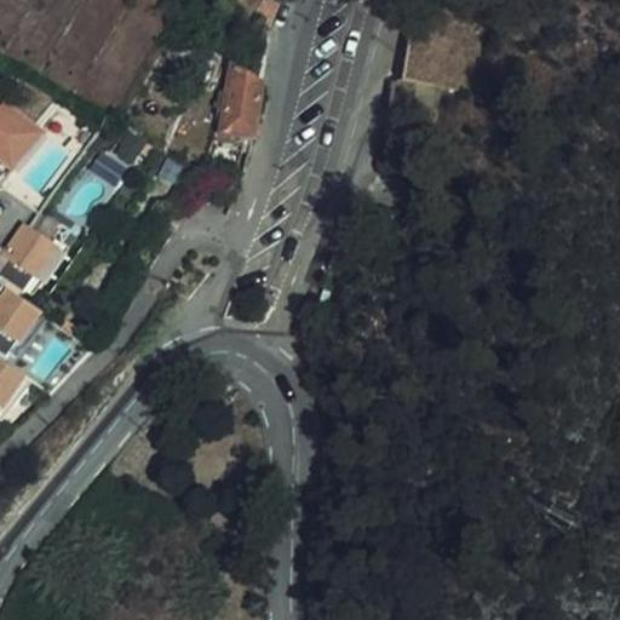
[(273,24),(281,0),(264,0),(256,16),(273,24)]
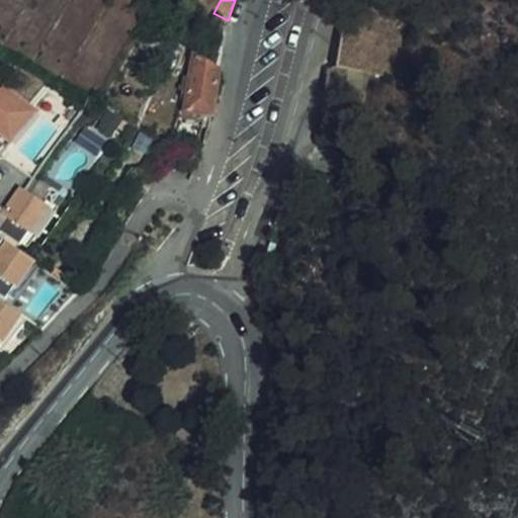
[(346,106),(351,74),(402,83),(410,29),(358,21),(360,11),(348,8),(340,60),(327,74),(323,102),(346,106)]
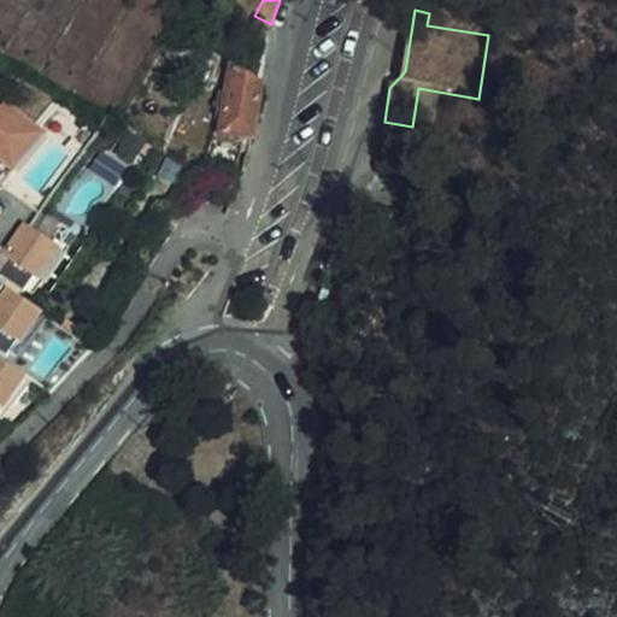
[(262,80),(239,65),(233,93),(223,92),(213,131),(218,139),(222,141),(236,144),(238,133),(253,135),(262,80)]
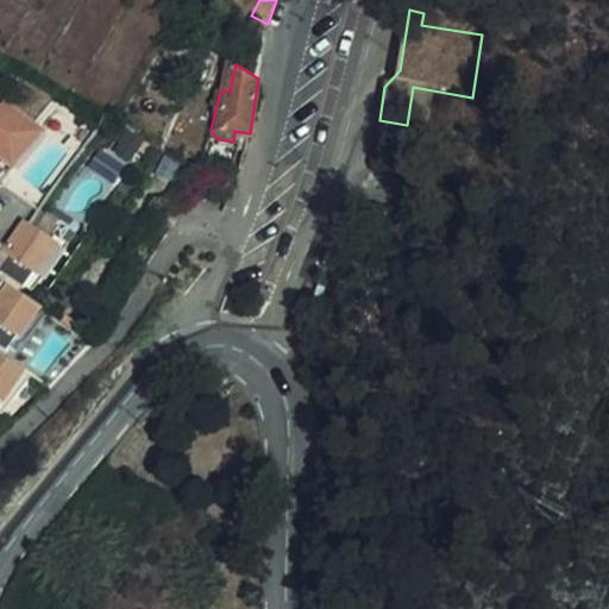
[(0,157),(2,159),(0,162),(0,165),(10,173),(44,133),(6,100),(0,105),(0,157)]
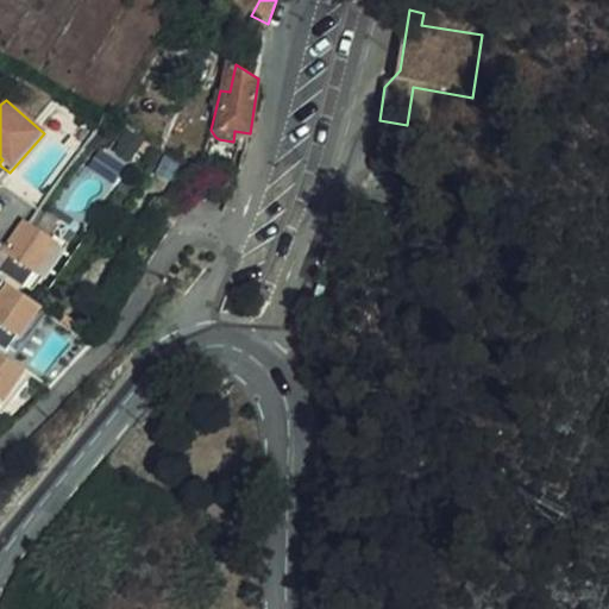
[(130,159),(142,140),(130,131),(117,151),(130,159)]
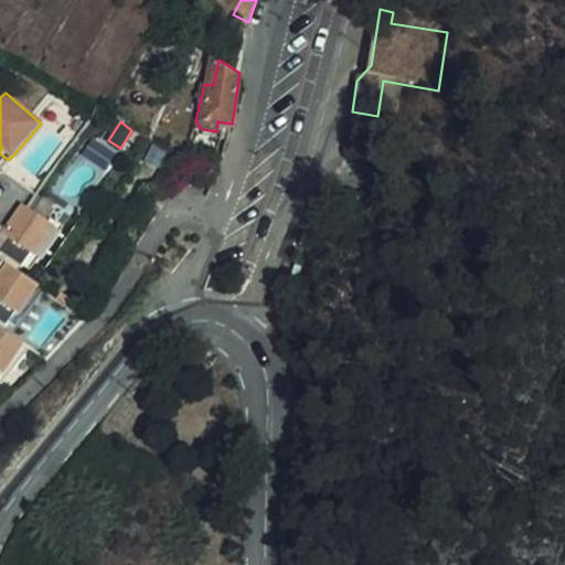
[(31,212),(28,209),(0,247),(0,254),(1,253),(21,266),(31,254),(34,255),(54,226),(45,221),(57,206),(41,194),(31,206),(34,209),(31,212)]
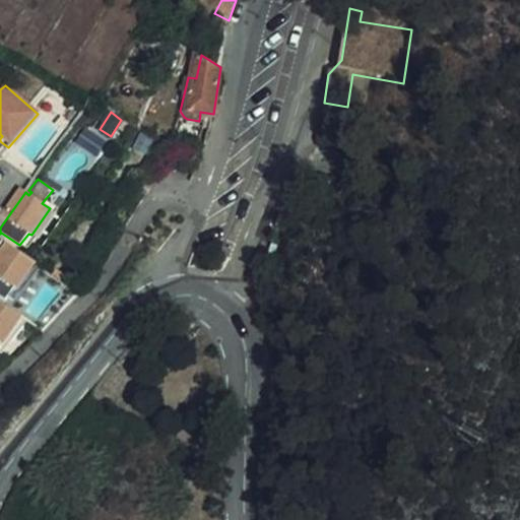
[(0,228),(25,192),(20,189),(5,211),(0,207),(0,228)]
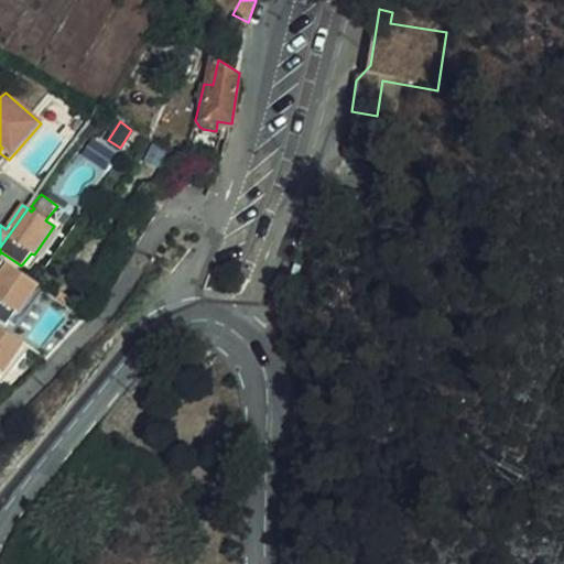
[(38,284),(7,263),(0,271),(0,321),(4,324),(14,312),(18,314),(38,284)]
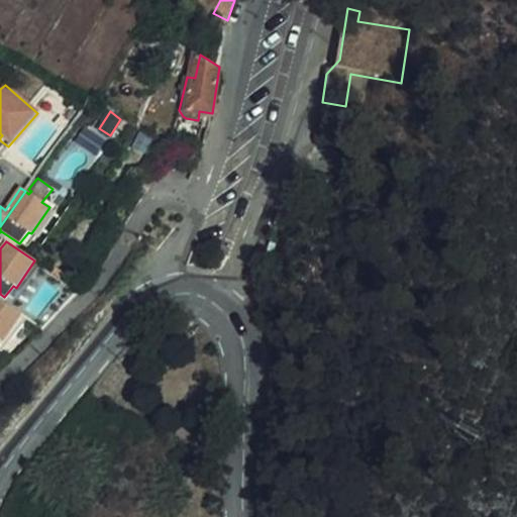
[(0,340),(1,341),(20,317),(0,301),(0,340)]
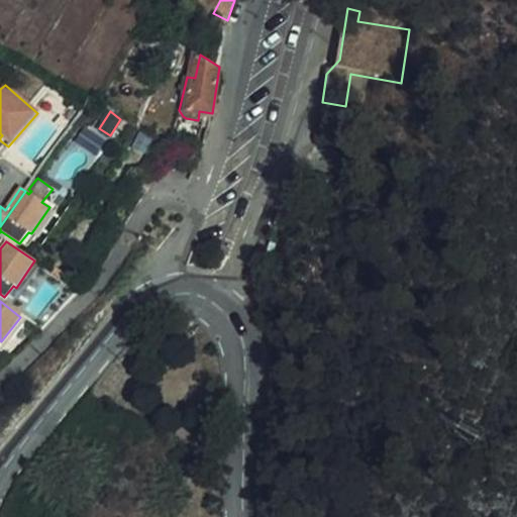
All buildings are outlined.
